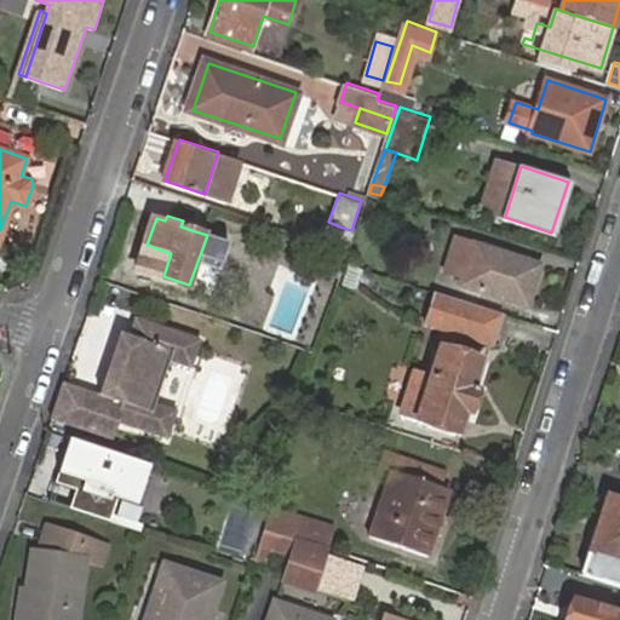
[(337,246),(345,248),(351,230),(343,228),(337,246)]
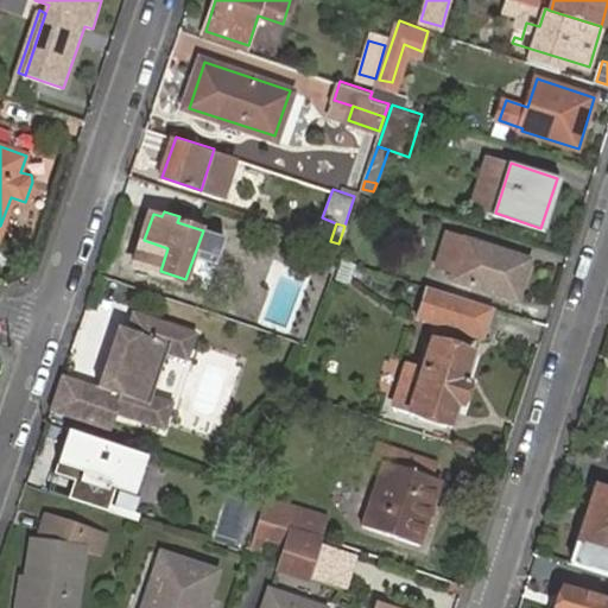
[(439,264),(460,271),(456,280),(518,301),(531,260),(449,234),(439,264)]
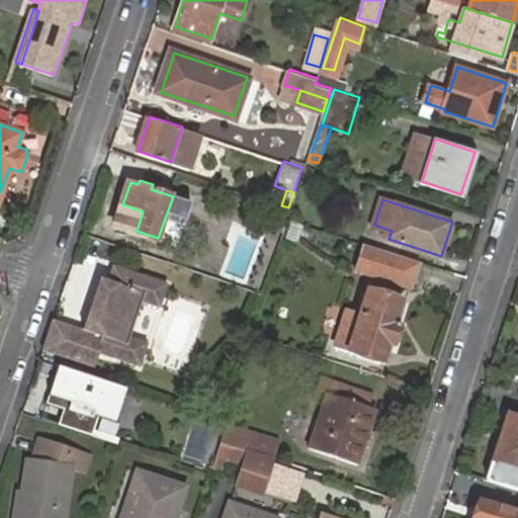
[(298,238),(304,223),(293,219),(288,235),(298,238)]
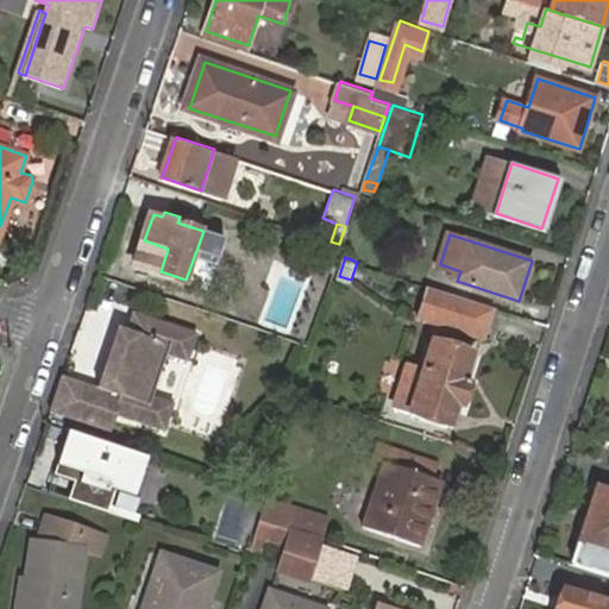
[(487,338),(497,307),(432,286),(421,316),(487,338)]
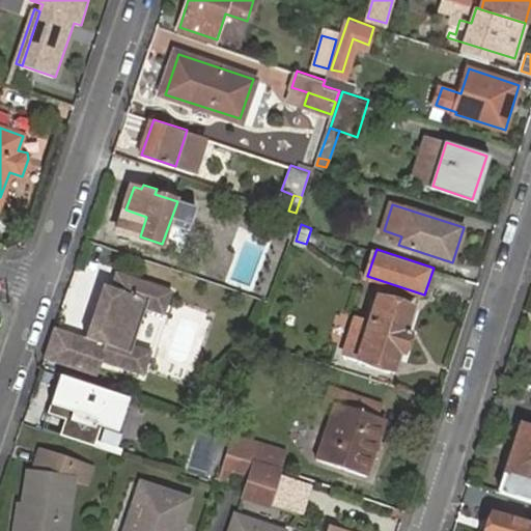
[(56,327),(46,358),(95,374),(100,359),(144,375),(152,351),(134,344),(146,308),(165,314),(173,291),(116,272),(111,286),(104,284),(85,337),(56,327)]
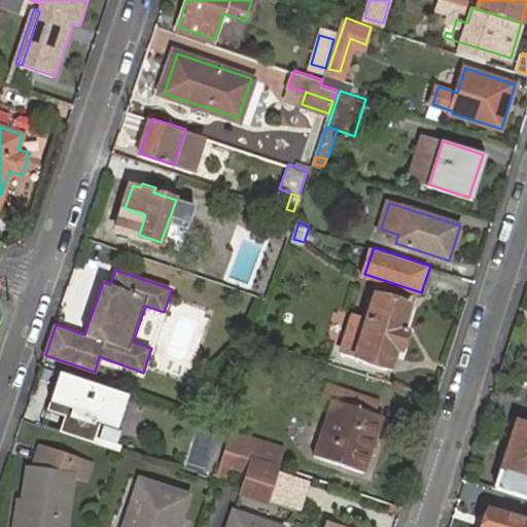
[(355,312),(345,345),(349,353),(392,366),(398,348),(401,349),(409,329),(405,328),(412,306),(377,294),(370,316),(355,312)]
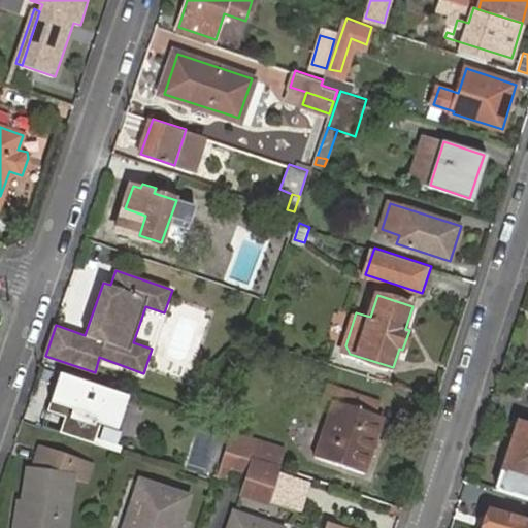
[(77,382),(66,416),(112,431),(124,397),(77,382)]
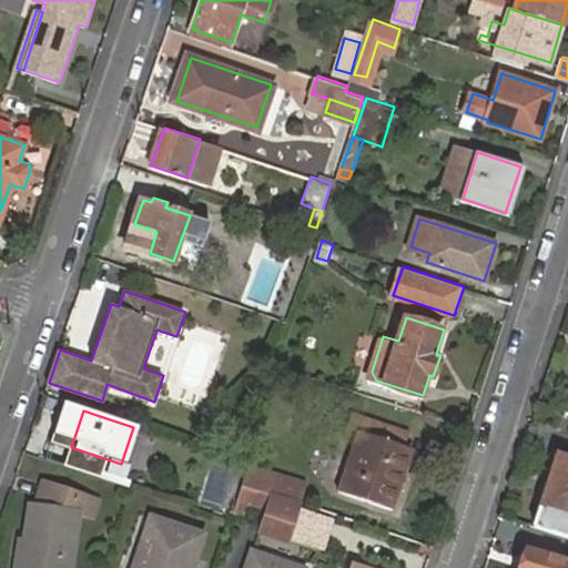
[(364,430),(345,493),(396,509),(416,447),(409,445),(414,430),(355,412),(351,426),(364,430)]
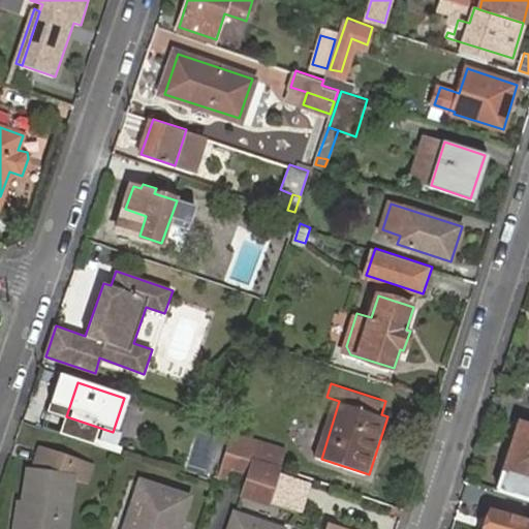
[(214,408),(204,404),(199,418),(208,423),(210,423),(214,408)]
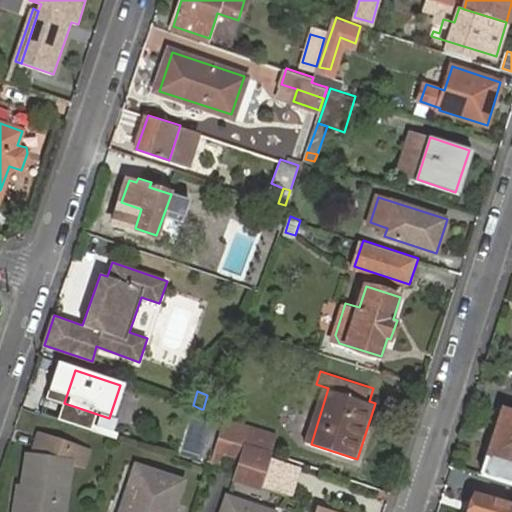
[(188,415),(197,418),(201,409),(193,405),(191,405),(188,415)]
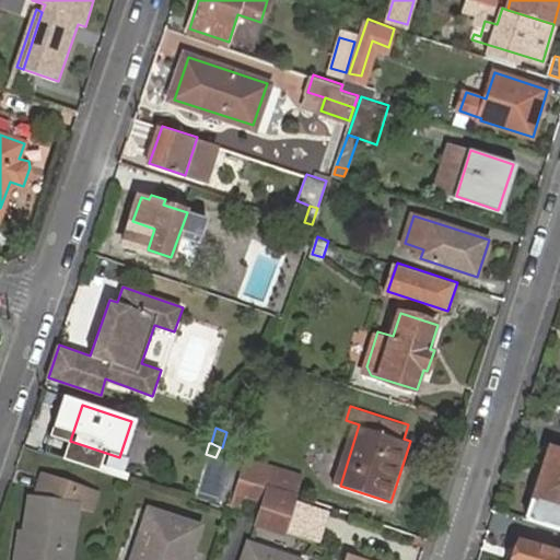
[(559,448),(551,446),(535,494),(559,503),(559,448)]
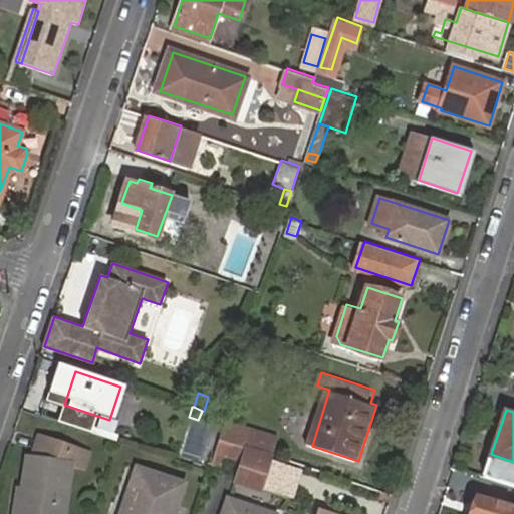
[(210,428),(214,414),(204,411),(202,411),(198,420),(197,424),(210,428)]
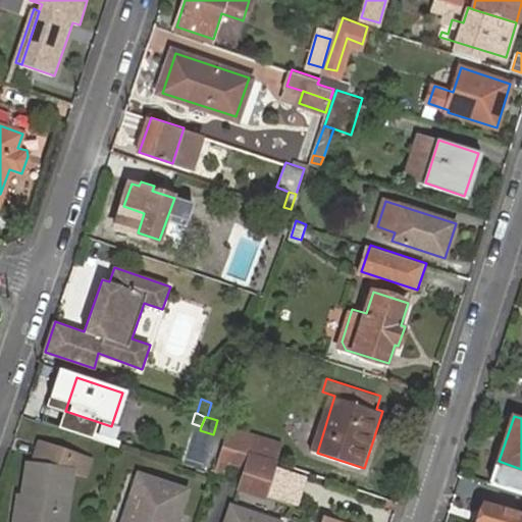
[(261,449),(265,436),(241,429),(237,440),(261,449)]
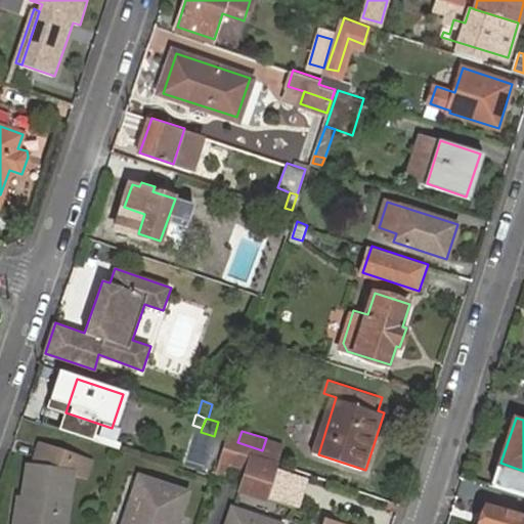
[(262,450),(282,456),(287,446),(266,438),(262,450)]
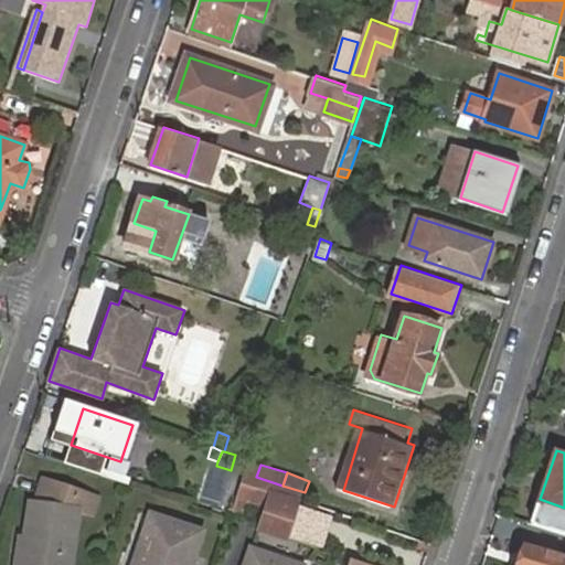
[(35,502),(31,539),(22,539),(19,564),(77,564),(84,509),(95,512),(99,494),(45,476),(39,501),(35,502)]
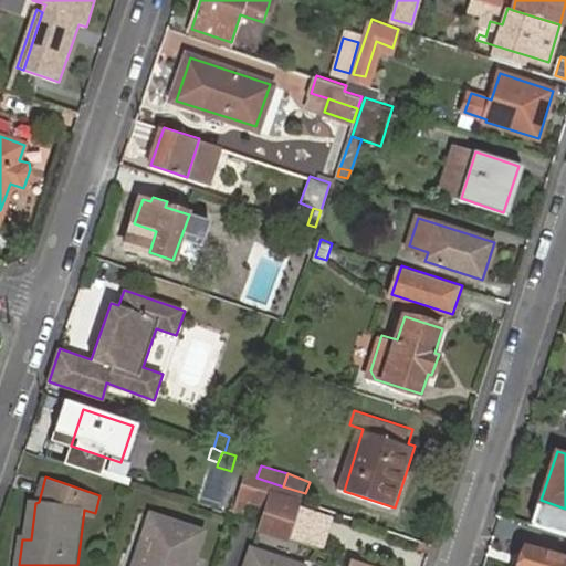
[(291,537),(303,502),(278,493),(266,530),(291,537)]
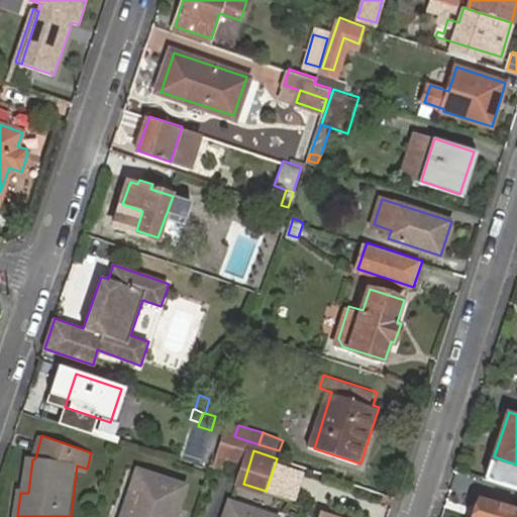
[(298,502),(308,470),(298,466),(280,459),(269,492),(298,502)]
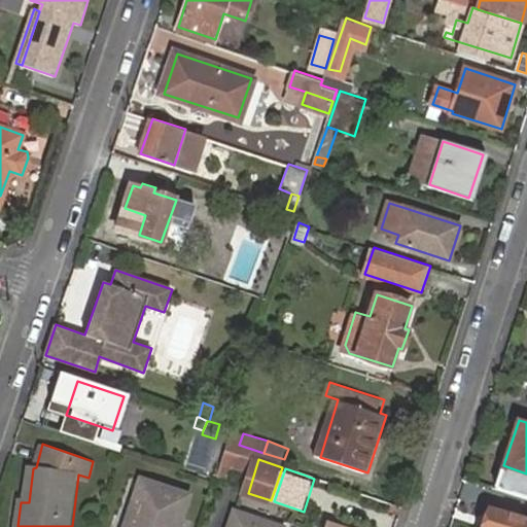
[(142,479),(127,526),(179,526),(189,494),(142,479)]
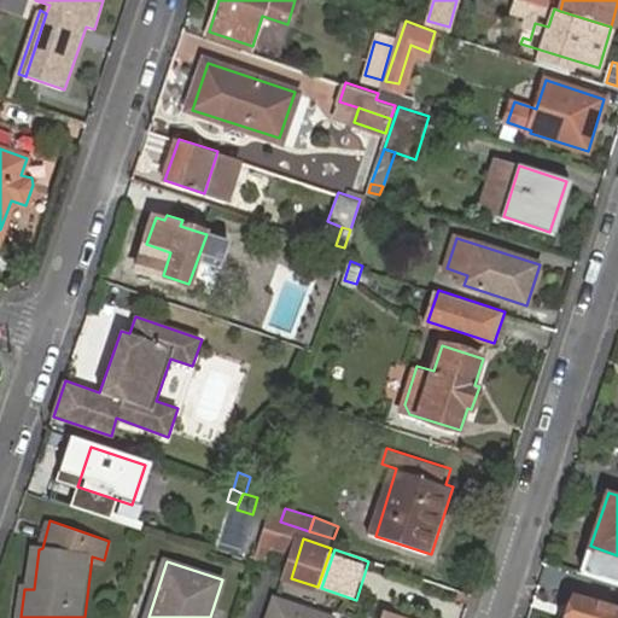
[(565,617),(617,617),(617,612),(573,598),(565,617)]
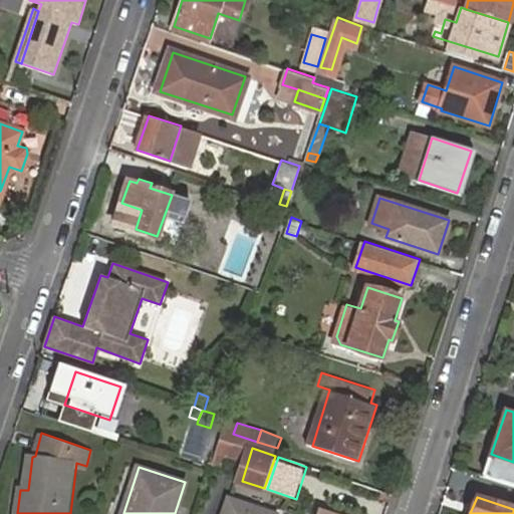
[(276,513),(230,499),(225,513),(276,513)]
